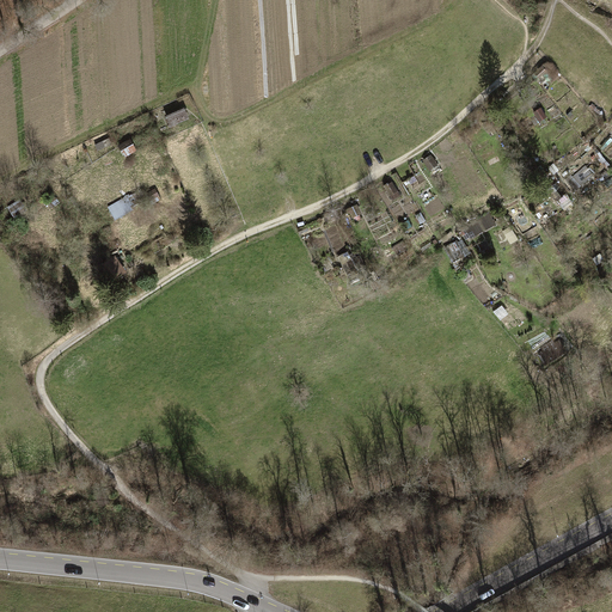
[(544,61),(531,74),(544,87),(557,74),(544,61)]
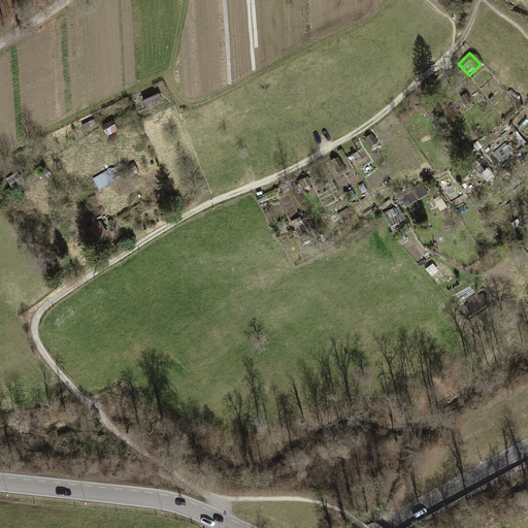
[(465,93),(459,97),(463,105),(470,101),(465,93)]
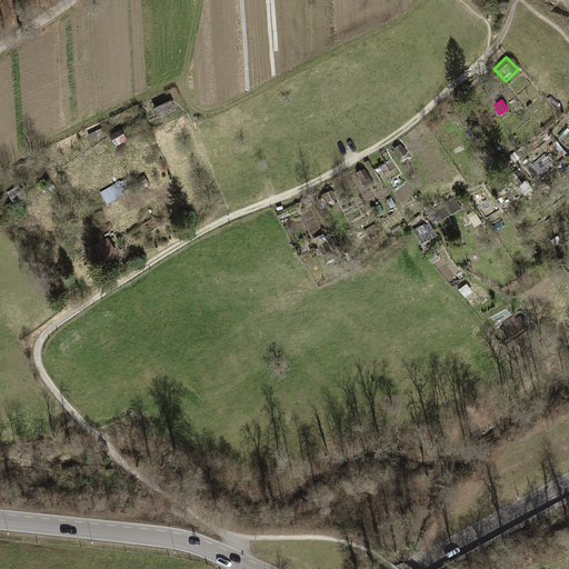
[(169,101),(150,109),(155,119),(173,112),(169,101)]
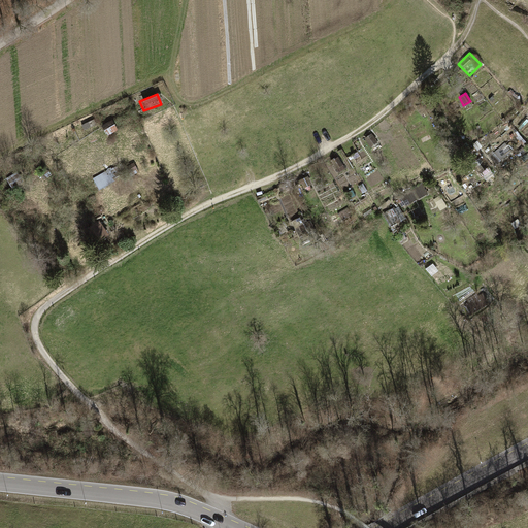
[(110,120),(99,125),(104,136),(116,131),(110,120)]
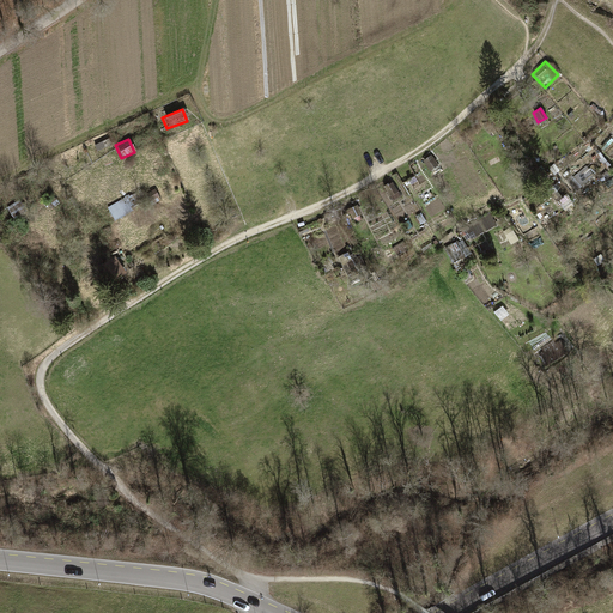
[(153,189),(144,194),(150,205),(159,200),(153,189)]
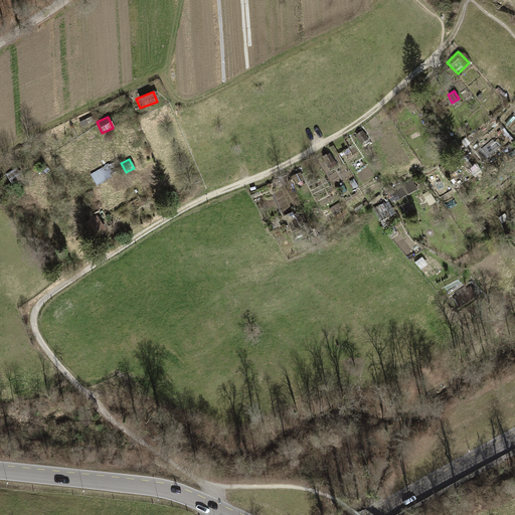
[(104,165),(88,174),(95,185),(110,176),(109,174),(121,168),(117,160),(105,166),(104,165)]
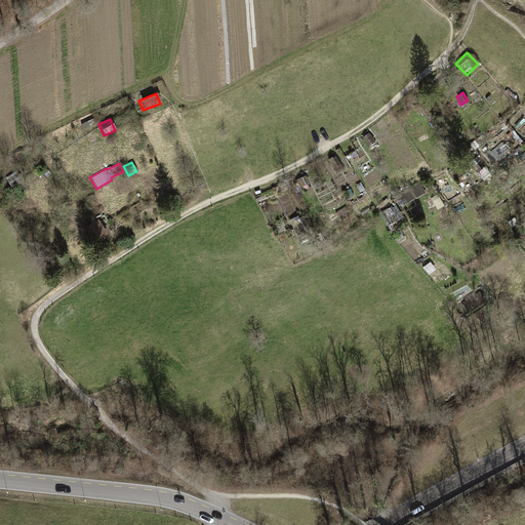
[(405,194),(411,202),(428,192),(422,184),(405,194)]
